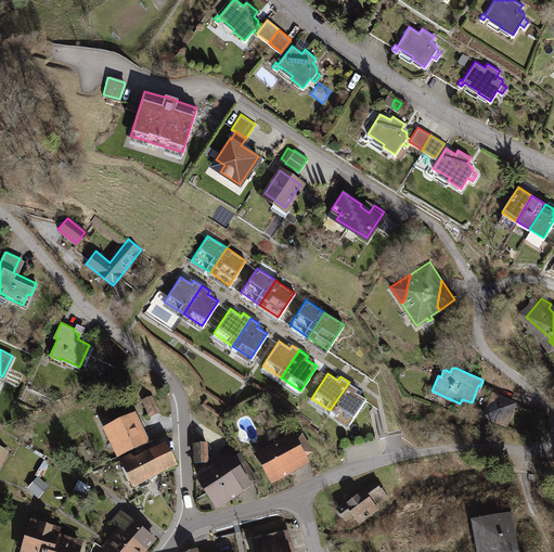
[(330,410),(349,423),(365,398),(356,392),(358,388),(349,382),(330,410)]
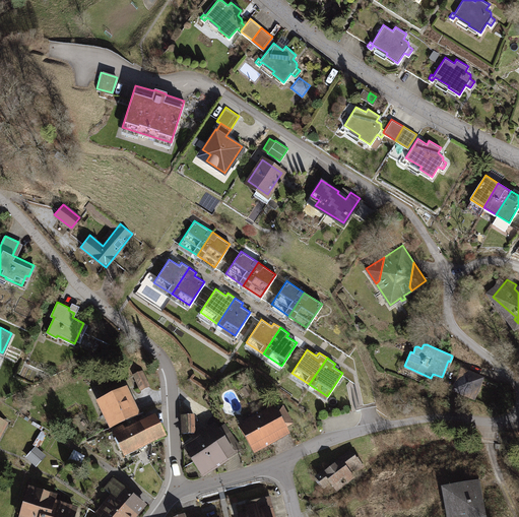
[(147,383),(141,369),(133,373),(140,387),(147,383)]
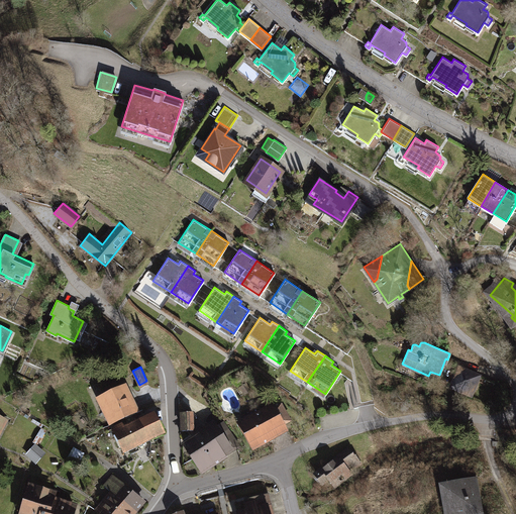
[(462,370),(459,369),(458,372),(456,371),(456,372),(454,373),(452,375),(452,377),(452,380),(452,381),(454,381),(453,384),(456,386),(455,388),(456,388),(457,390),(459,391),(461,392),(463,391),(465,392),(466,390),(469,391),(471,388),(473,389),(473,388),(475,387),(476,385),(477,382),(476,380),(477,380),(474,379),(476,375),(473,374),(474,372),(473,372),(471,370),(469,368),(467,368),(465,368),(463,368),(462,370)]
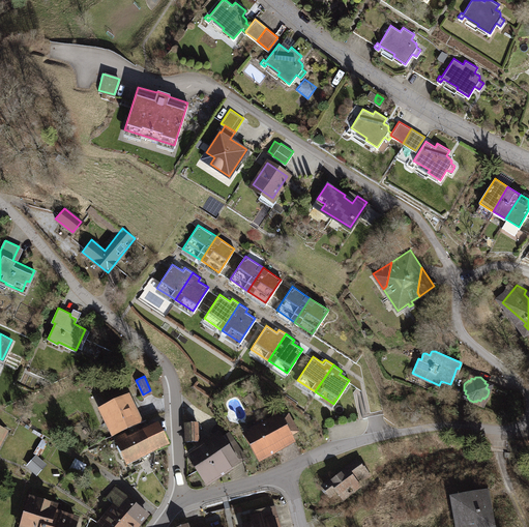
[(255,399),(252,391),(246,394),(251,401),(255,399)]
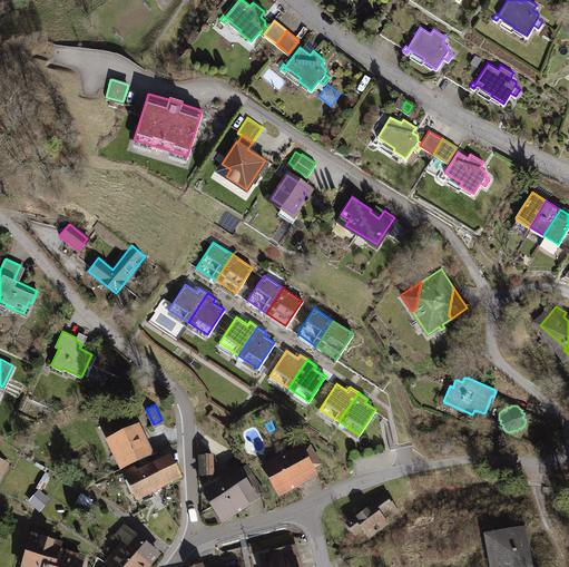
[(135,424),(108,438),(123,466),(149,452),(144,443),(145,443),(138,430),(138,431),(135,424)]
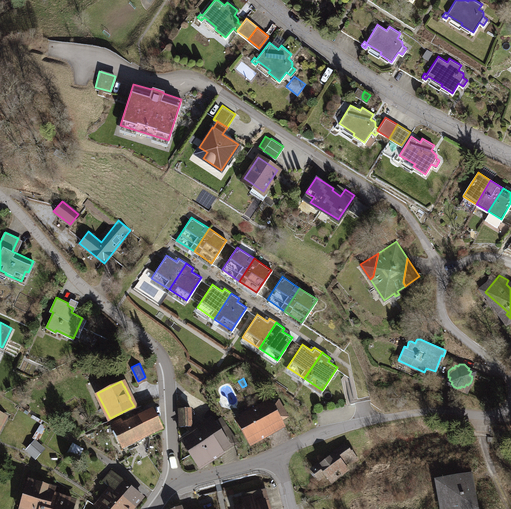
[(269,398),(236,417),(250,440),(283,422),(269,398)]
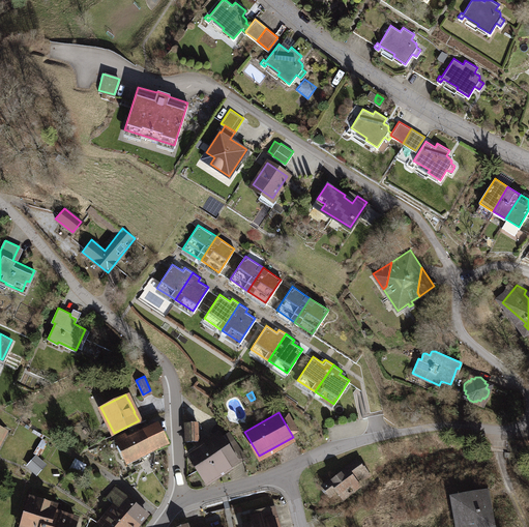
[(151,425),(143,428),(153,448),(166,442),(156,421),(154,422),(153,420),(150,422),(151,425)]
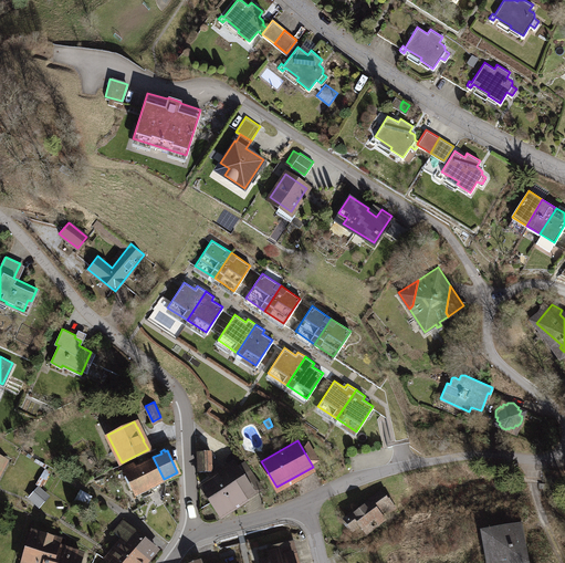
[(210,449),(198,450),(199,469),(210,468),(210,449)]
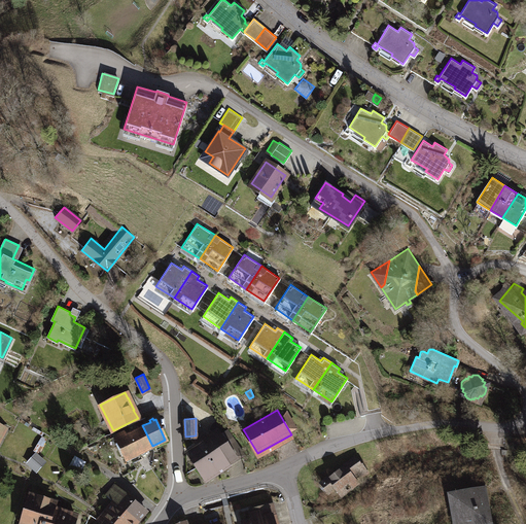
[(142,425),(129,432),(139,452),(152,446),(142,425)]
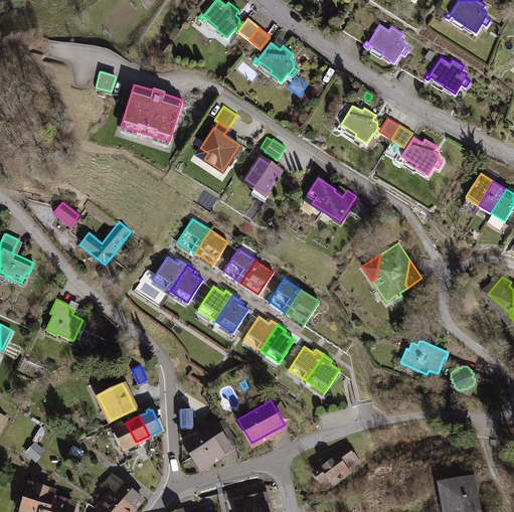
[(121,419),(112,424),(124,449),(136,442),(126,422),(123,423),(121,419)]
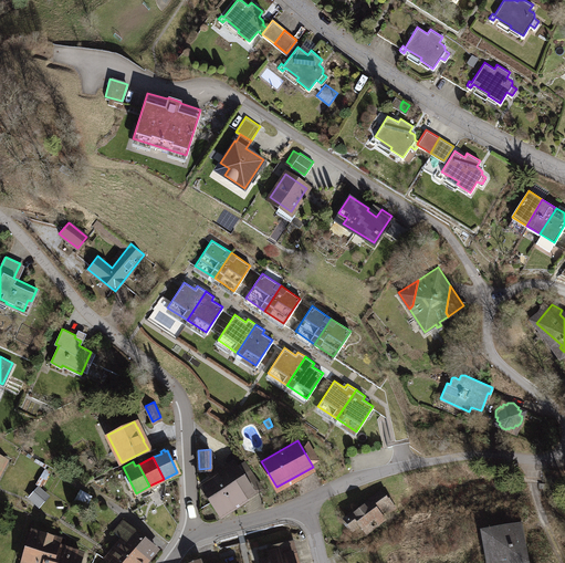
[(240,494),(242,499),(261,486),(247,464),(241,462),(236,467),(250,488),(240,494)]
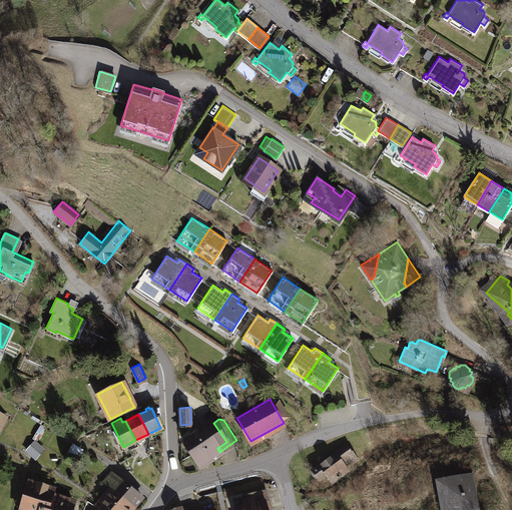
[(209,437),(190,450),(199,465),(219,452),(217,448),(226,442),(213,423),(212,420),(202,426),(209,437)]
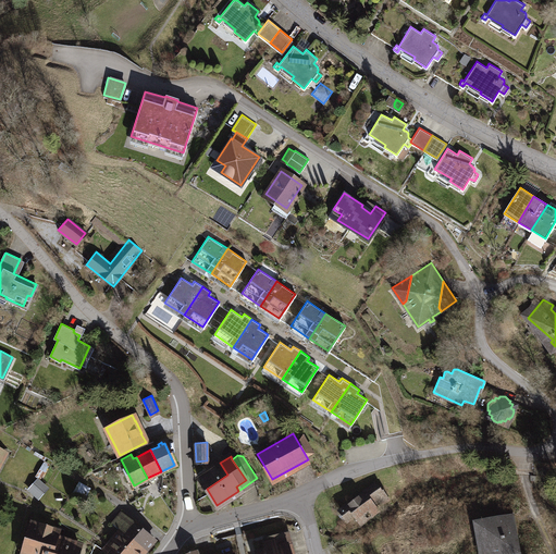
[(227,475),(220,463),(198,478),(207,489),(227,475)]
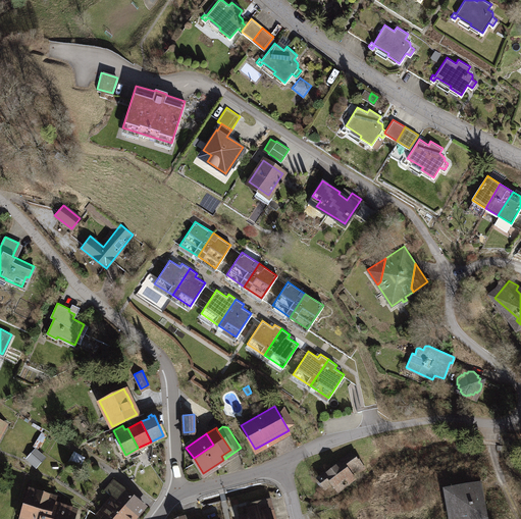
[(43,455),(34,447),(24,456),(34,464),(43,455)]
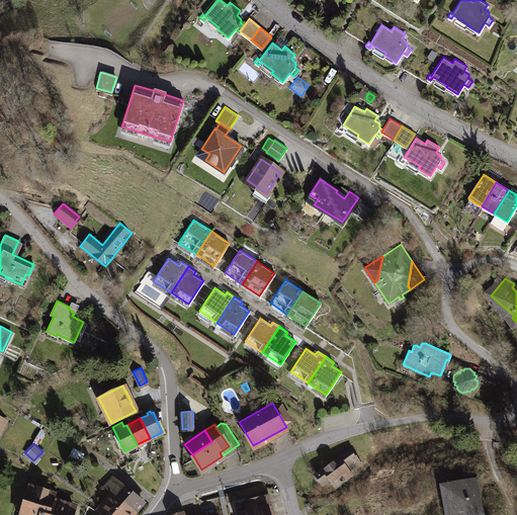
[(83,452),(76,447),(69,458),(77,462),(83,452)]
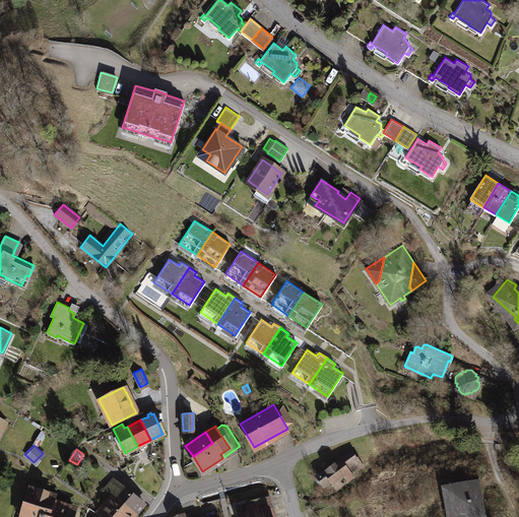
[(328,479),(335,489),(352,474),(349,471),(362,463),(357,457),(354,459),(347,451),(316,474),(323,483),(328,479)]
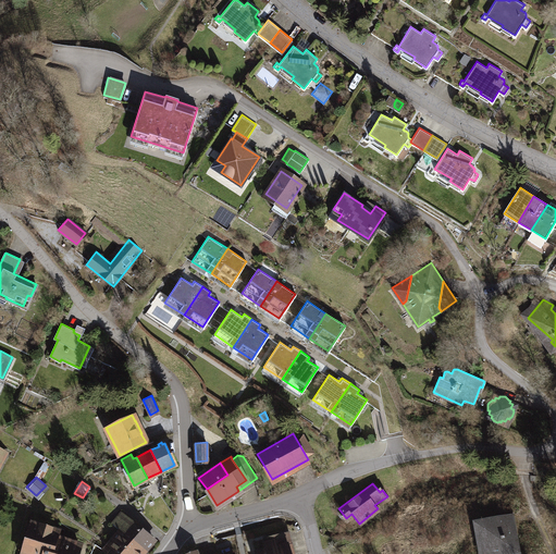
[(111,521),(123,530),(144,548),(150,538),(130,520),(131,518),(121,509),(111,521)]
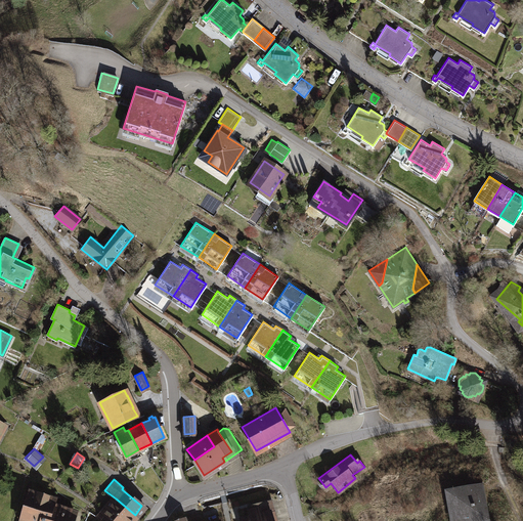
[(489,518),(482,482),(445,489),(450,514),(461,513),(462,520),(479,520),(488,519),(487,518),(489,518)]
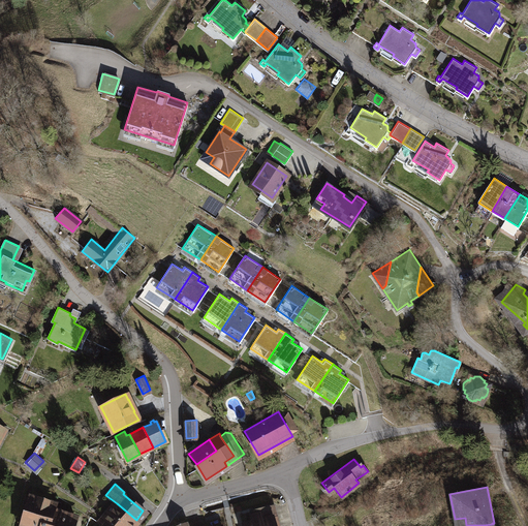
[(30,495),(21,525),(72,525),(75,517),(53,509),(55,502),(30,495)]
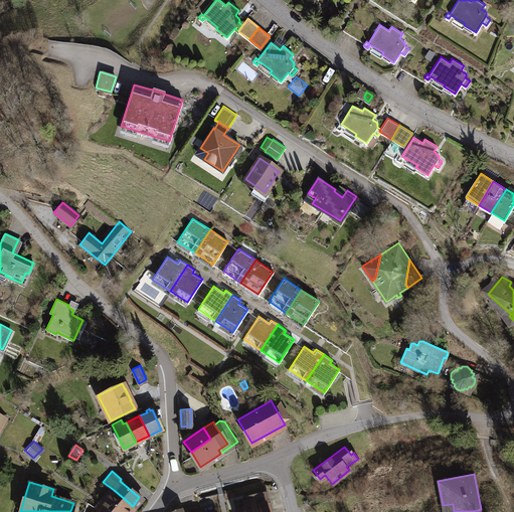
[(114,490),(106,499),(122,511),(127,511),(133,506),(114,490)]
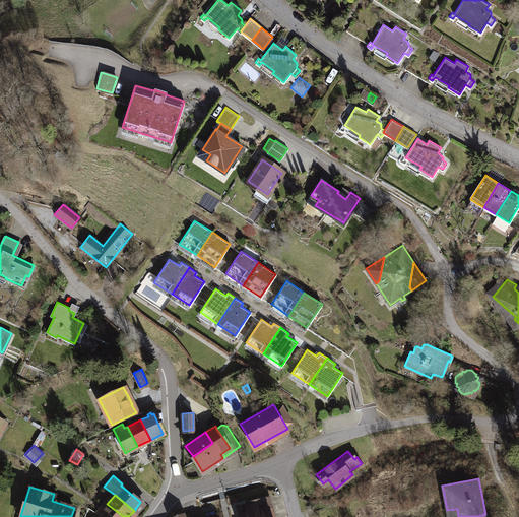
[(238,515),(238,516),(273,516),(269,499),(261,497),(254,499),(255,504),(246,506),(247,512),(238,515)]
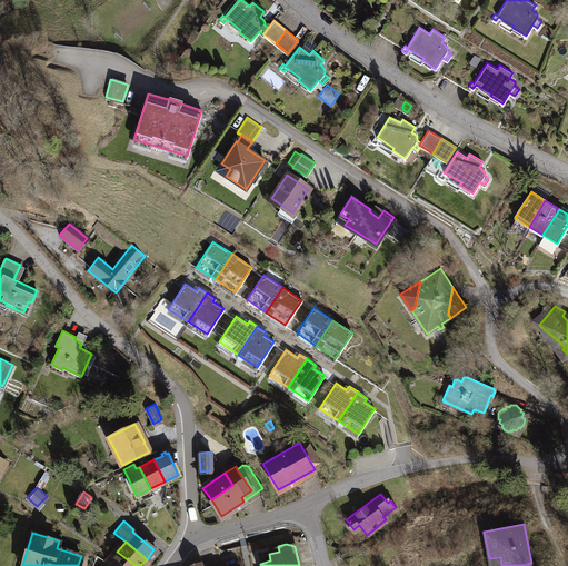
[(135,565),(117,552),(109,562),(113,565),(135,565)]
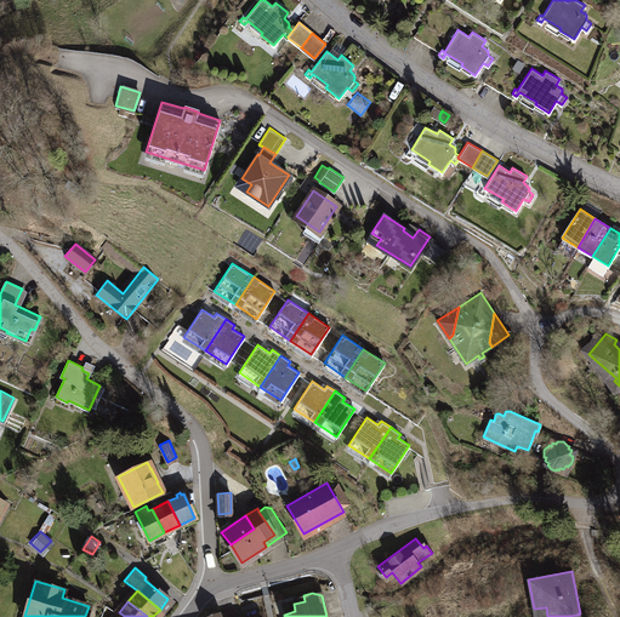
All buildings are outlined.
